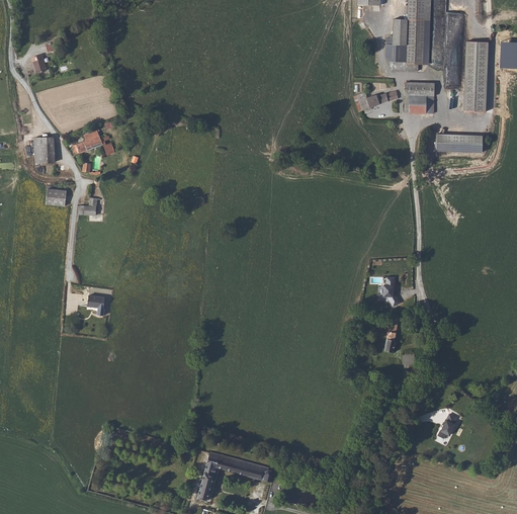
[(406,64),(415,64),(420,64),(428,65),(429,19),(430,19),(430,0),(407,0),(407,18),(392,17),(392,46),(406,46),(406,64)]
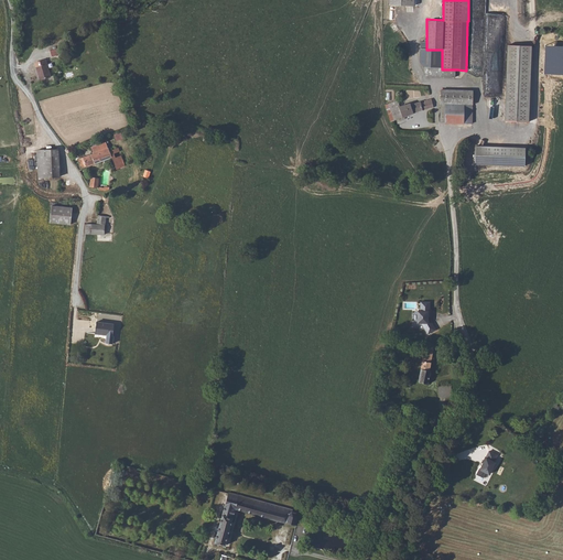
[(530,45),(507,45),(506,121),(529,121),(530,45)]
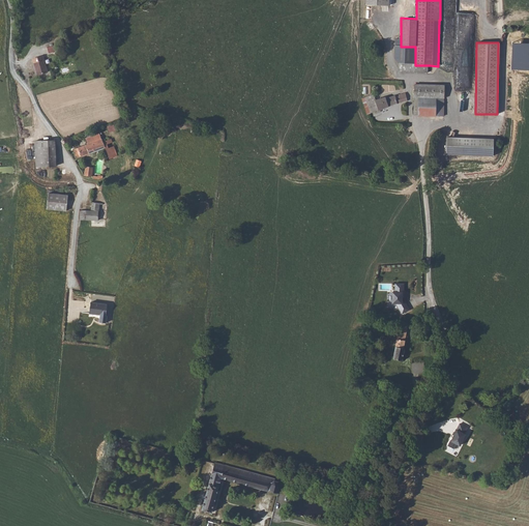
[(37,61),(28,64),(34,79),(43,75),(37,61)]
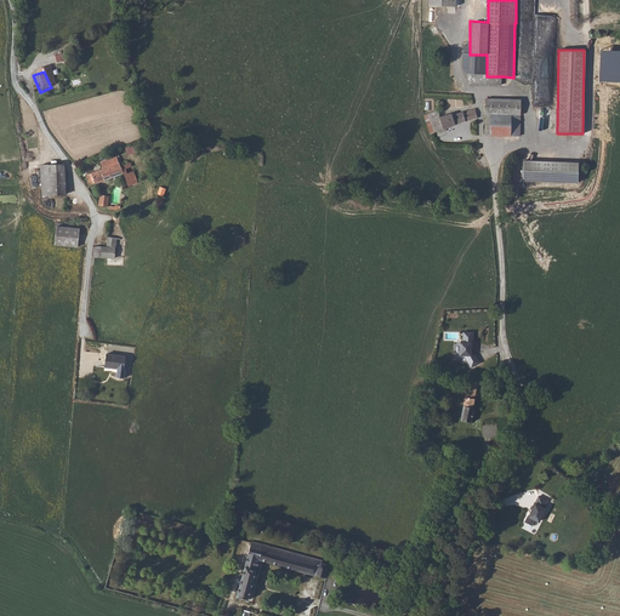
[(499,100),(487,100),(487,114),(488,115),(500,115),(499,100)]
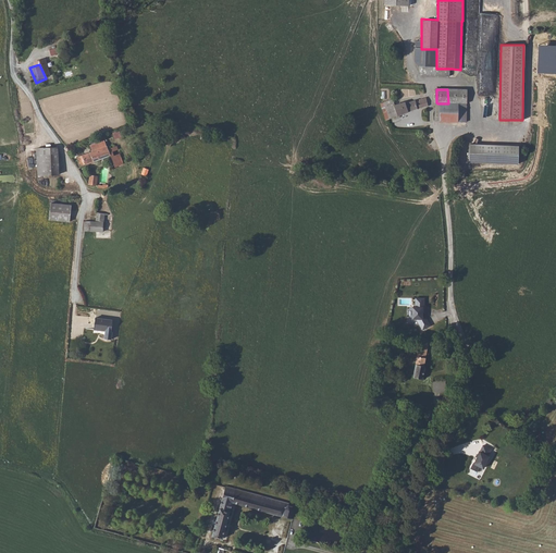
[(467,89),(447,89),(448,103),(467,103),(467,89)]
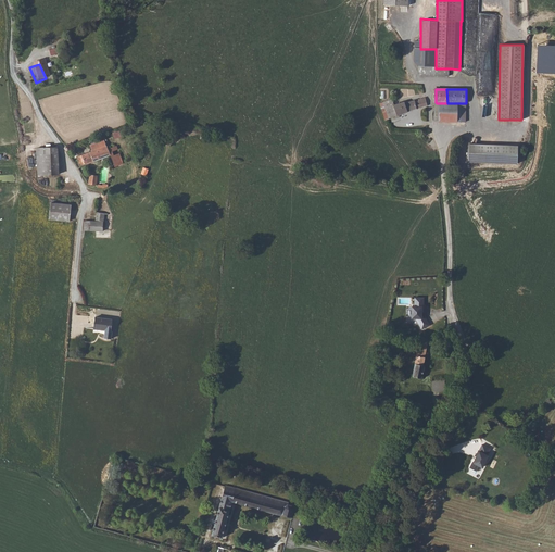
[(383,102),(379,104),(386,121),(428,107),(426,100),(426,98),(419,99),(419,100),(415,102),(415,101),(405,103),(404,102),(394,105),(392,100),(383,102)]
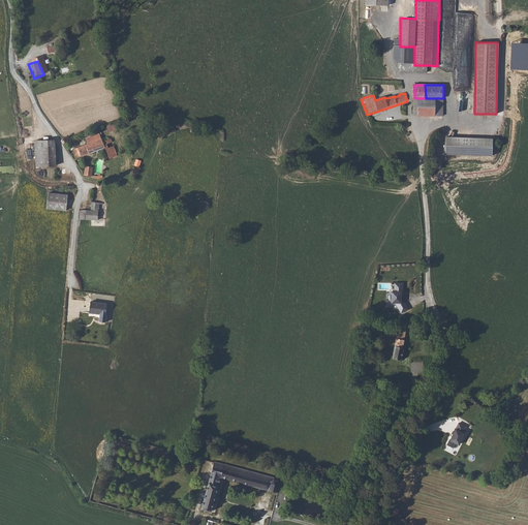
[(415,98),(414,97),(414,102),(414,116),(443,117),(443,98),(426,98),(415,98)]
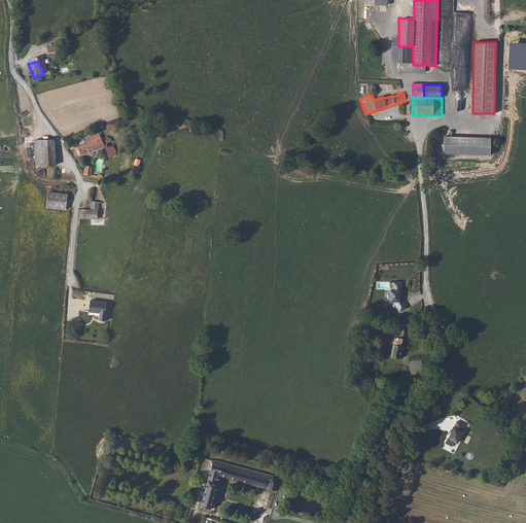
[(494,127),(448,126),(447,142),(494,143),(494,127)]
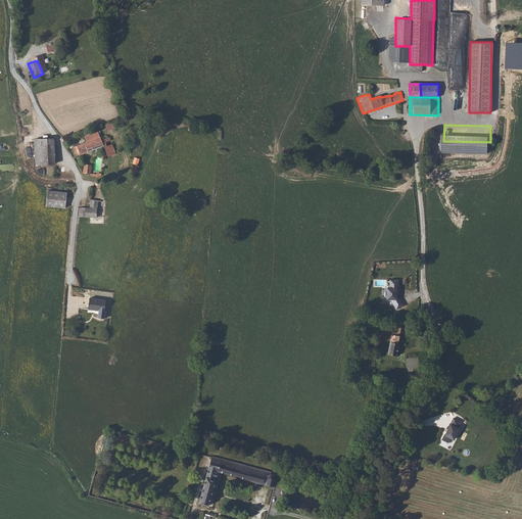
[(98,130),(91,132),(94,138),(100,136),(98,130)]
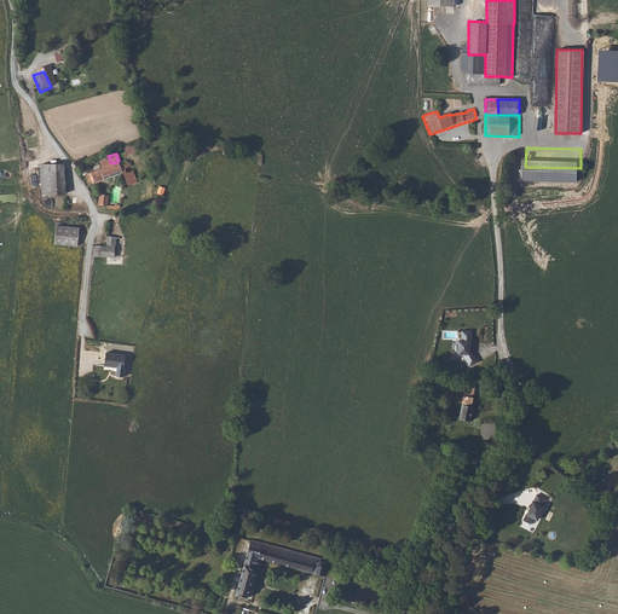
[(100,167),(84,173),(88,183),(122,171),(127,184),(137,180),(133,169),(126,172),(125,166),(131,164),(130,160),(120,163),(119,161),(111,163),(108,156),(98,161),(100,167)]
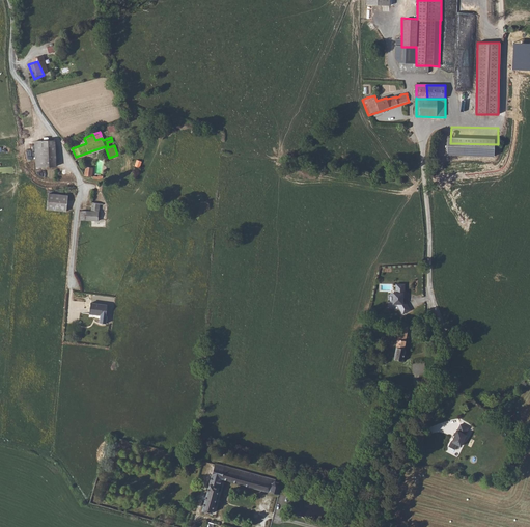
[(53,146),(39,147),(42,167),(55,166),(53,146)]
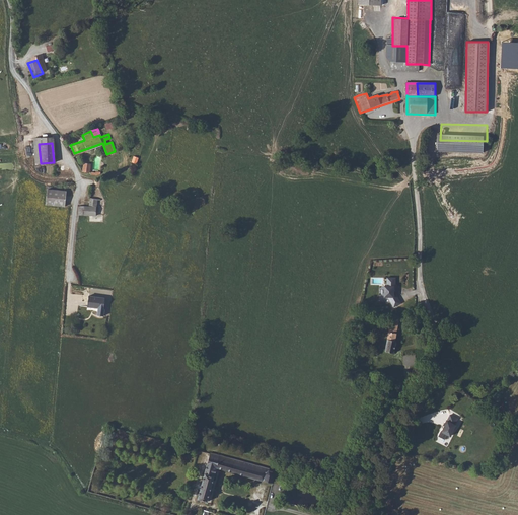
[(81,159),(79,168),(89,170),(90,159),(87,158),(87,160),(81,159)]
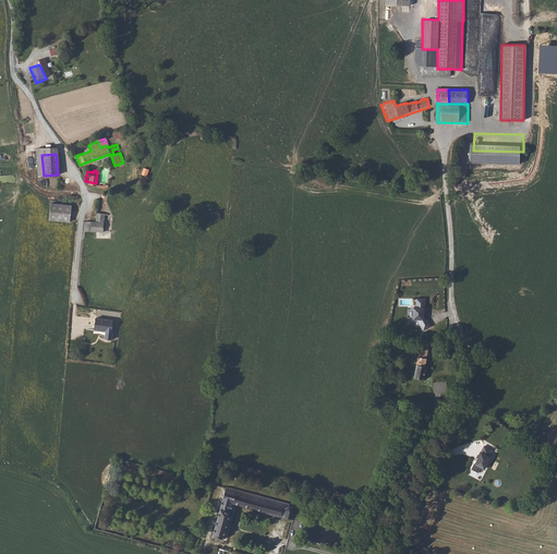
[(70,217),(71,200),(50,197),(48,216),(70,217)]
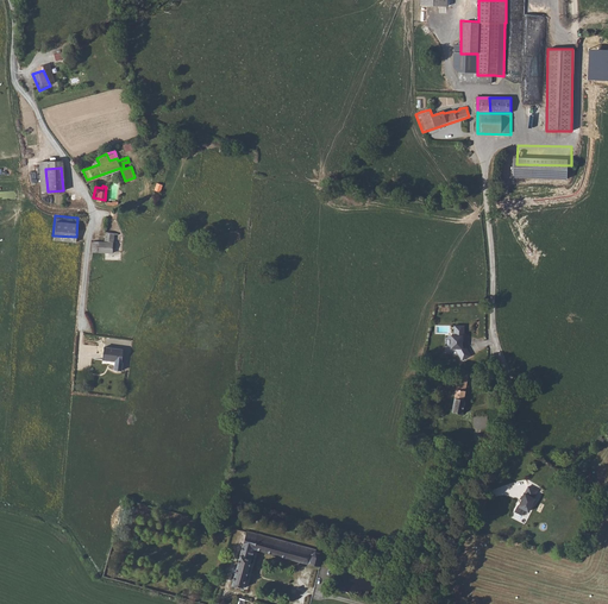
[(105,240),(99,240),(99,253),(114,252),(116,233),(119,233),(120,219),(107,218),(105,240)]
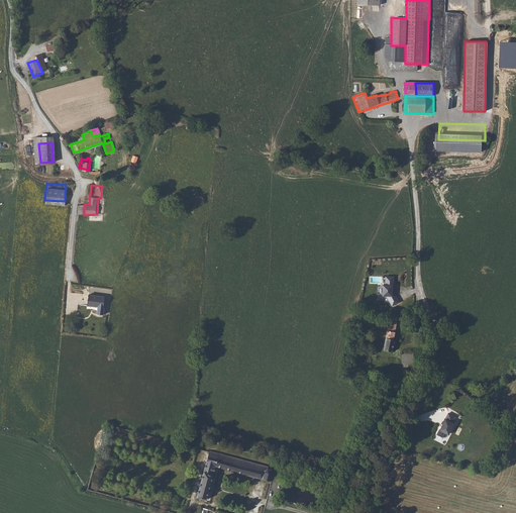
[(390,285),(390,278),(382,278),(382,287),(380,287),(379,297),(383,297),(389,307),(396,304),(392,297),(391,298),(389,294),(389,292),(389,287),(390,285)]
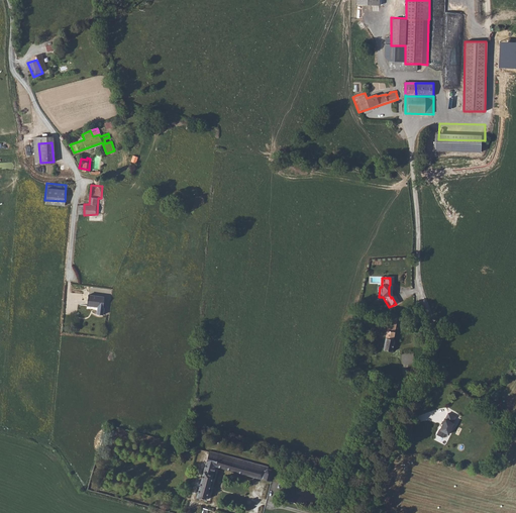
[(107,307),(106,306),(107,296),(91,295),(90,305),(101,306),(101,313),(107,313),(107,307)]
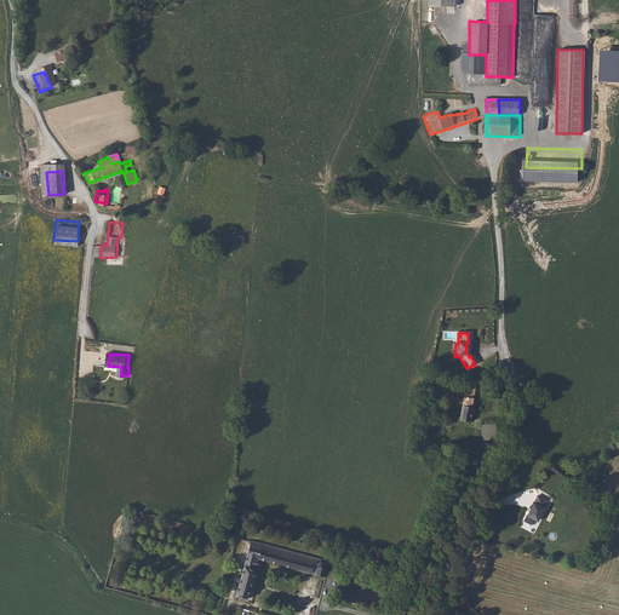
[(466,381),(458,421),(469,425),(473,411),(469,409),(476,383),(466,381)]
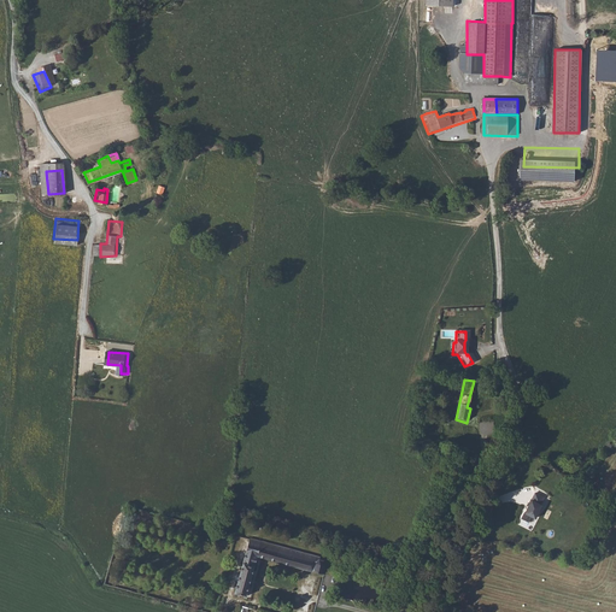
[(531,511),(534,513),(545,492),(534,487),(521,513),(528,517),(531,511)]
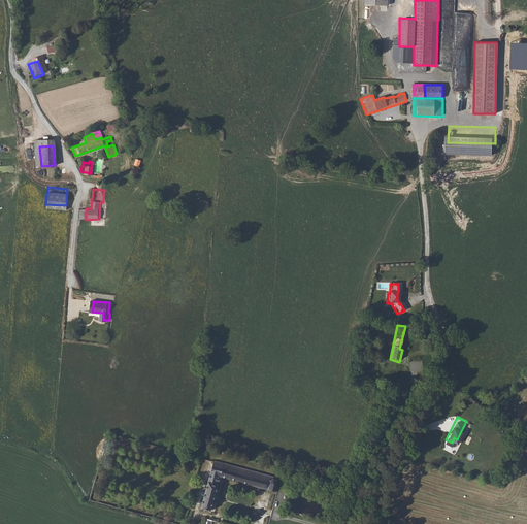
[(240,464),(220,459),(210,457),(205,478),(202,488),(200,488),(199,488),(198,489),(198,491),(198,492),(199,493),(201,494),(198,503),(208,506),(218,473),(274,487),(276,480),(275,476),(271,475),(271,472),(260,468),(246,465),(240,464)]
